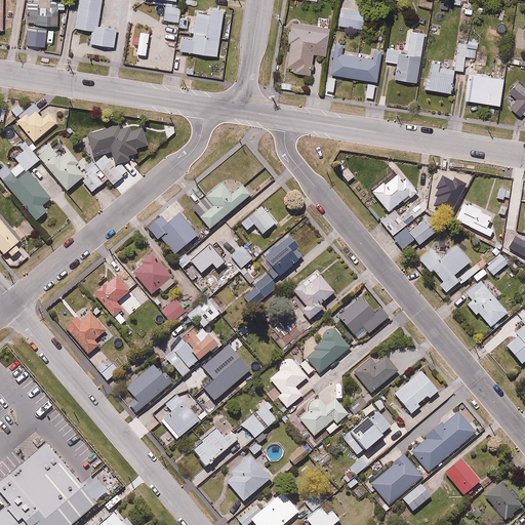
[(47,37),(47,25),(61,25),(61,0),(27,1),(28,37),(47,37)]
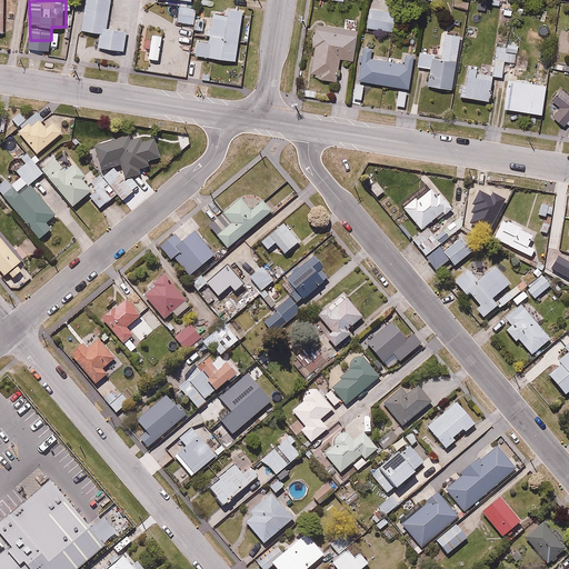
[(86,0),(82,29),(102,31),(99,47),(123,51),(127,29),(109,26),(112,0),(86,0)]
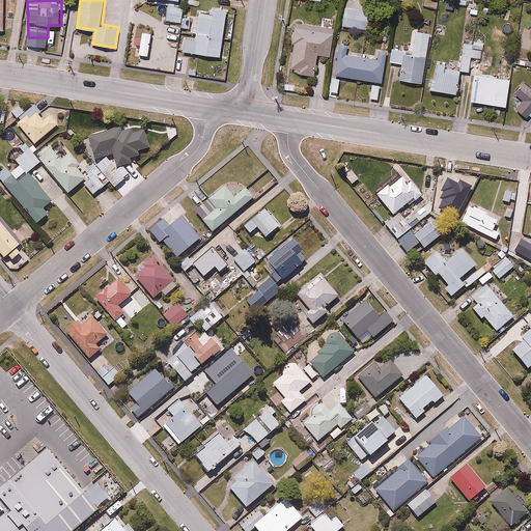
[(441,0),(421,0),(421,7),(440,9),(441,0)]
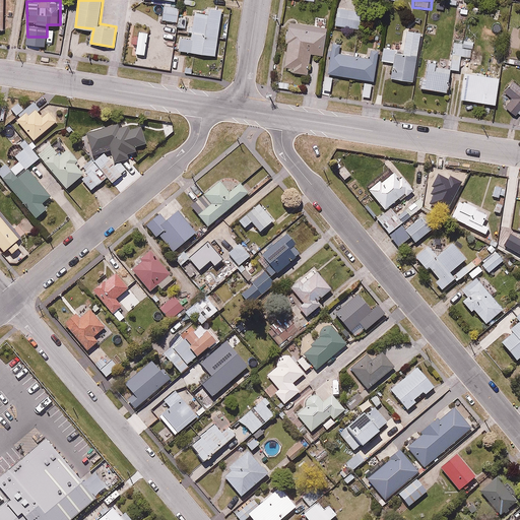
[(174,8),(175,6),(164,5),(161,18),(152,16),(151,19),(143,18),(142,24),(131,23),(129,37),(149,39),(148,46),(152,46),(152,51),(166,53),(170,19),(178,20),(179,9),(174,8)]
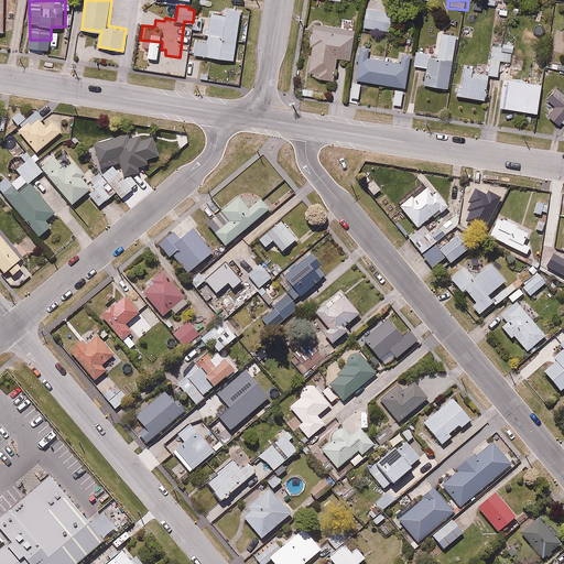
[(522,8),(510,6),(509,14),(520,15),(522,8)]
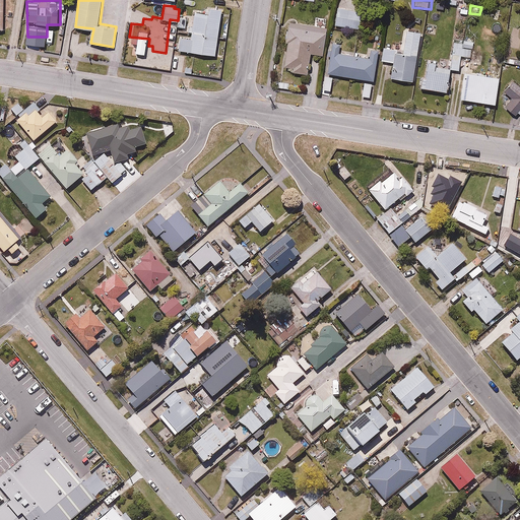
[(208,13),(195,11),(192,37),(182,36),(180,49),(217,54),(222,8),(209,6),(208,13)]
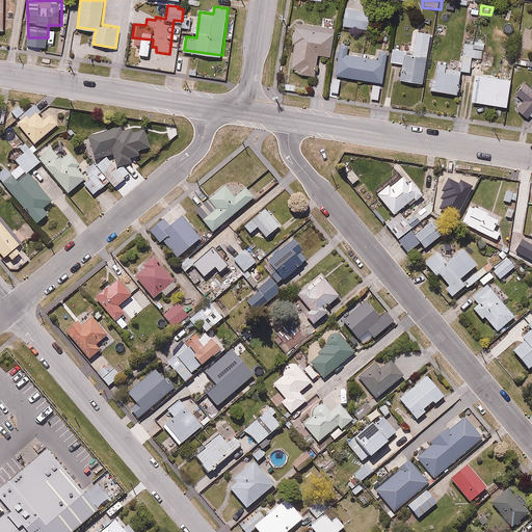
[(371,10),(345,6),(342,24),(368,29),(371,10)]
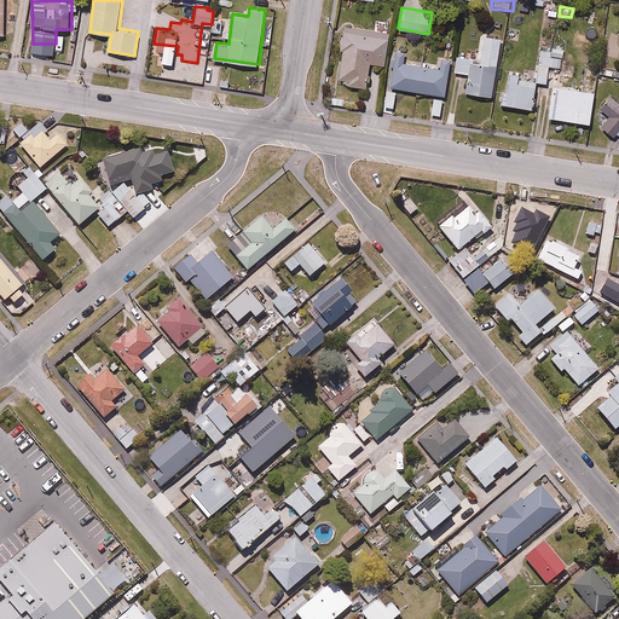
[(223,21),(213,19),(212,36),(221,38),(223,21)]
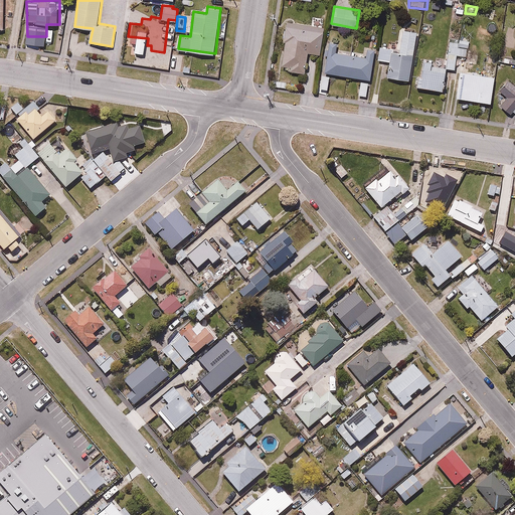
[(316,23),(279,19),(273,61),(296,68),(301,51),(312,52),(316,23)]
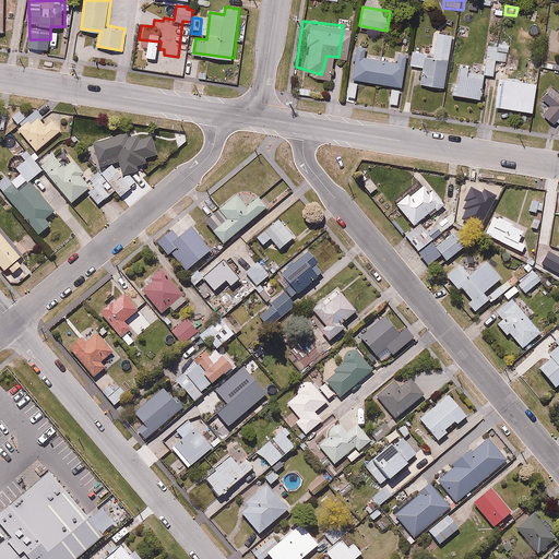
[(416,52),(412,81),(435,85),(444,32),(429,30),(424,54),(416,52)]
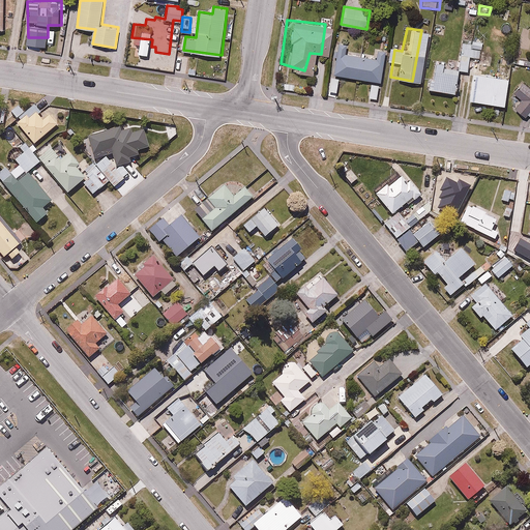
[(331,41),(326,72),(372,81),(377,49),(370,49),(369,56),(340,51),(341,43),(331,41)]
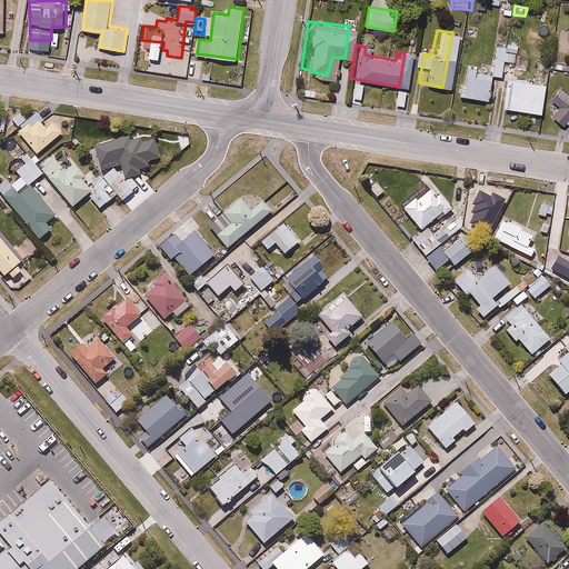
[(568,63),(557,62),(556,69),(568,71),(568,63)]
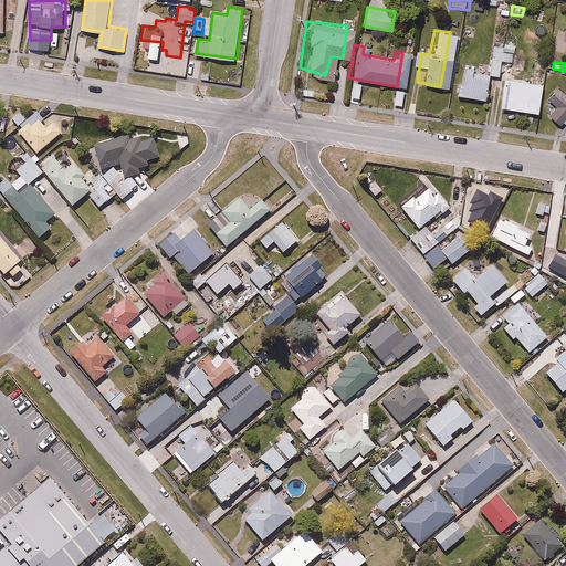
[(450,80),(449,93),(480,97),(483,74),(467,70),(468,65),(457,63),(453,81),(450,80)]
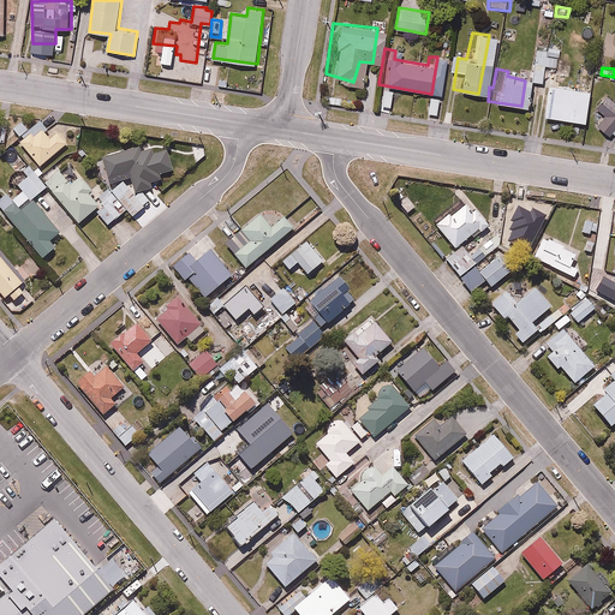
[(541,83),(535,114),(577,121),(580,88),(541,83)]
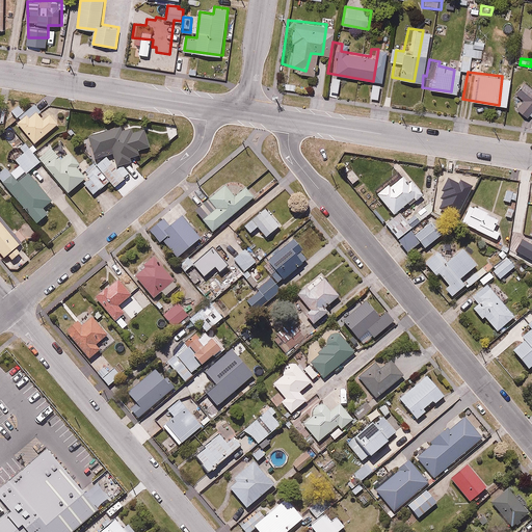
[(531,88),(519,77),(506,91),(514,100),(507,106),(528,121),(531,114),(531,88)]
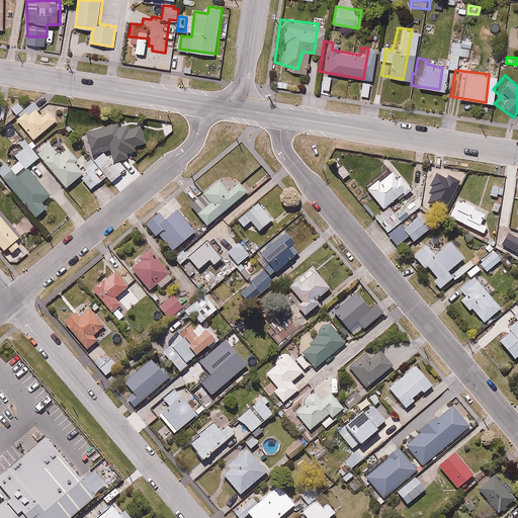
[(40,111),(36,106),(18,120),(32,139),(61,117),(50,103),(40,111)]
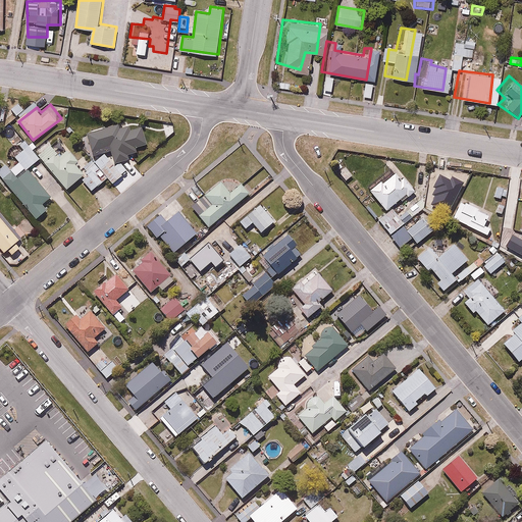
[(93,154),(109,149),(113,163),(128,158),(127,153),(136,151),(135,148),(146,144),(140,124),(131,127),(129,124),(119,127),(118,122),(87,133),(93,154)]
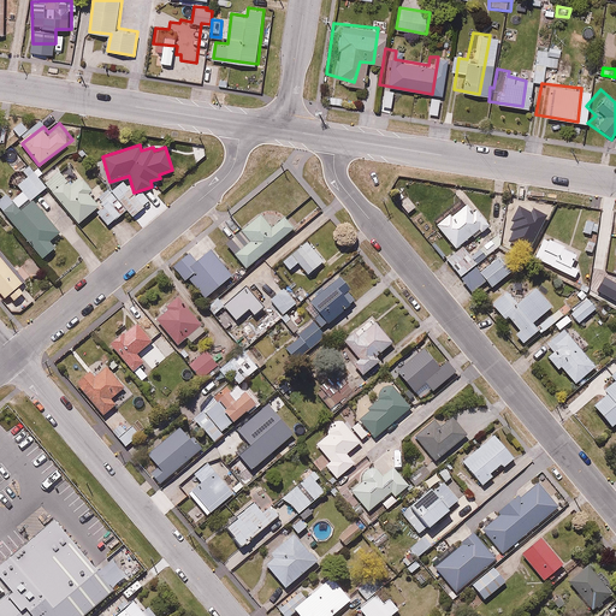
[(88,190),(90,188),(71,163),(46,182),(77,223),(94,209),(99,206),(88,190)]
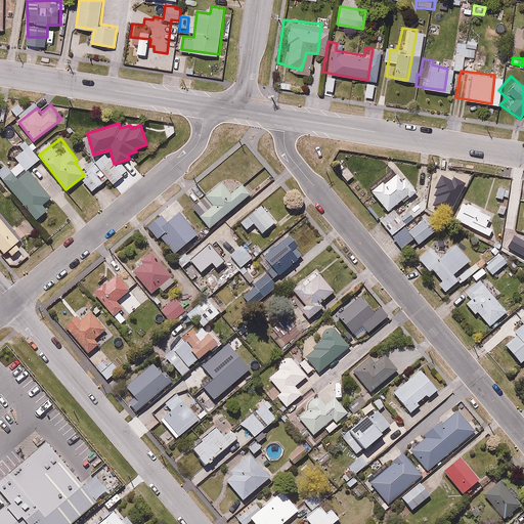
[(40,162),(25,140),(18,144),(23,149),(0,166),(0,176),(33,221),(47,210),(42,202),(49,198),(29,170),(40,162)]
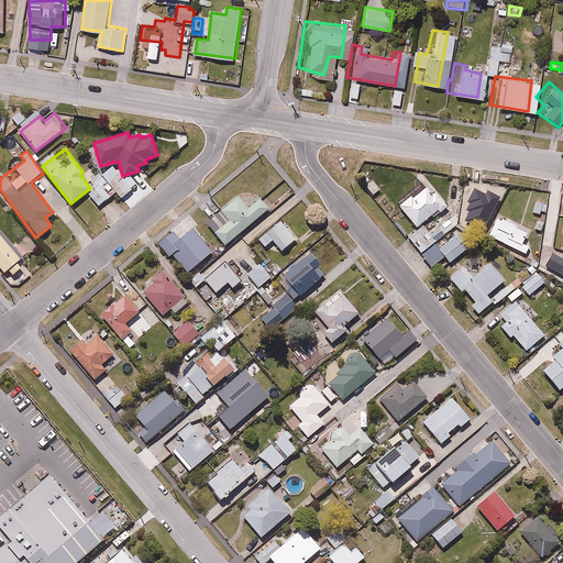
[(123,178),(113,165),(101,174),(103,178),(90,188),(86,191),(97,206),(116,191),(121,197),(138,184),(130,174),(123,178)]
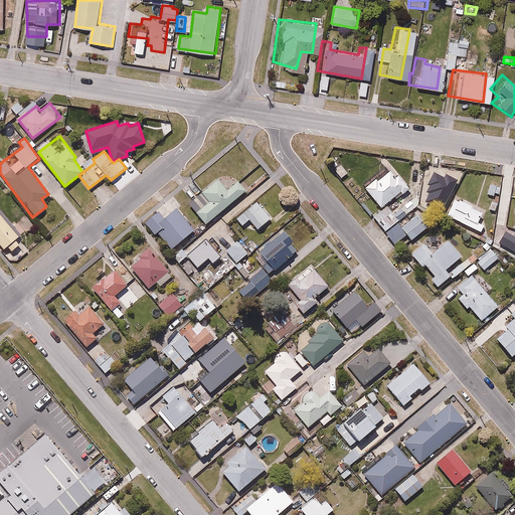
[(349,172),(342,163),(333,170),(341,179),(349,172)]
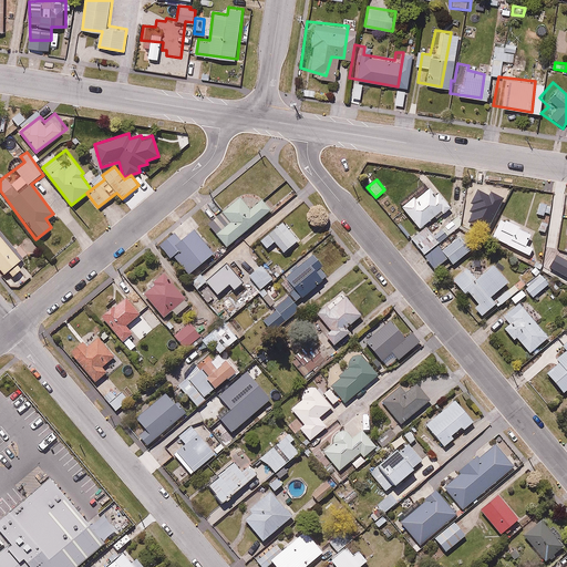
[(430,186),(401,206),(404,210),(395,217),(401,225),(411,218),(419,229),(435,218),(435,219),(452,208),(439,189),(434,192),(430,186)]
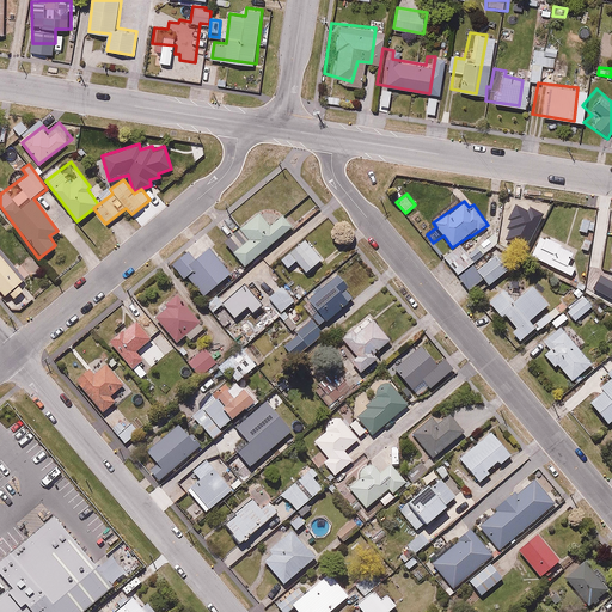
[(232,251),(243,264),(292,226),(288,219),(283,214),(276,212),(269,210),(261,212),(242,226),(250,238),(232,251)]
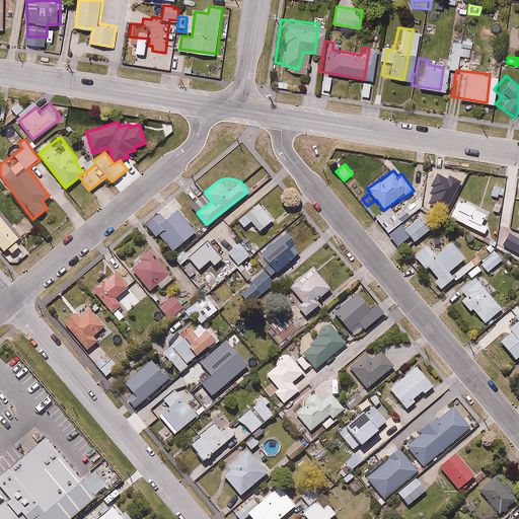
[(491,197),(498,198),(498,195),(502,196),(504,188),(494,184),(491,197)]
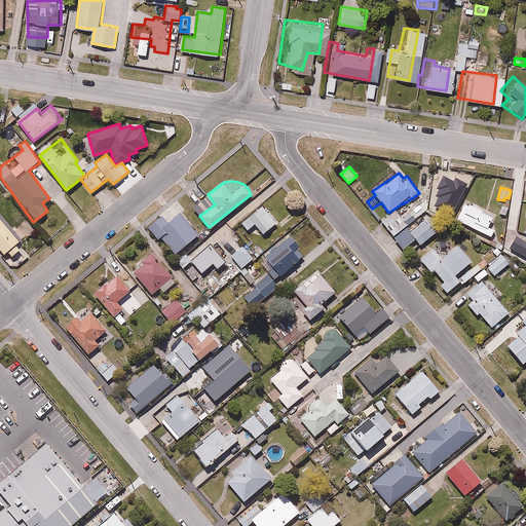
[(497,208),(485,201),(482,208),(467,199),(457,220),(491,237),(495,229),(488,226),(497,208)]
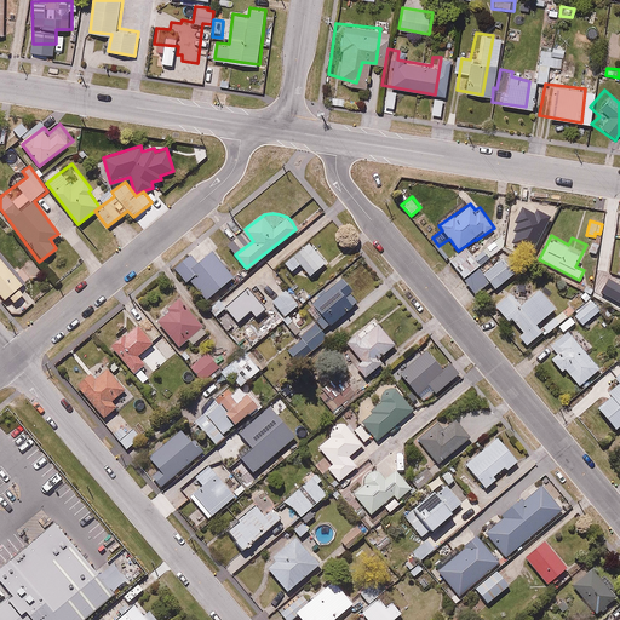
[(299,265),(308,276),(326,262),(309,240),(281,262),(290,273),(299,265)]
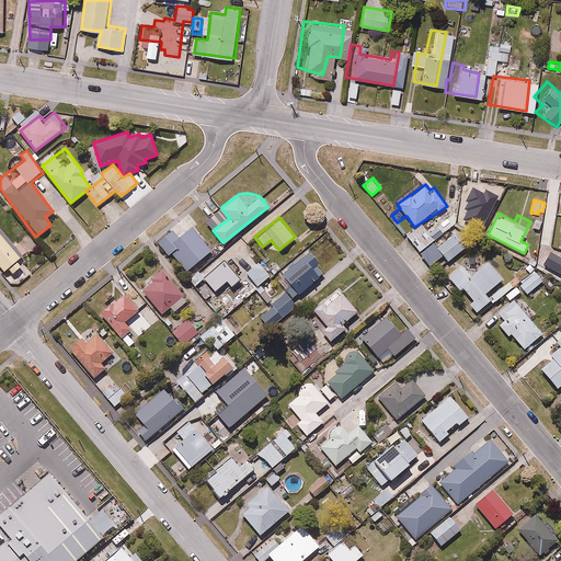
[(435,239),(432,236),(441,229),(437,226),(430,232),(423,224),(407,236),(419,251),(435,239)]
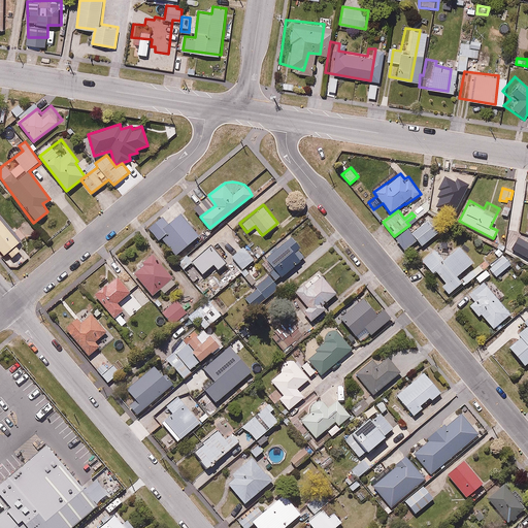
[(167,223),(160,215),(147,225),(159,239),(162,237),(176,254),(200,233),(180,211),(167,223)]
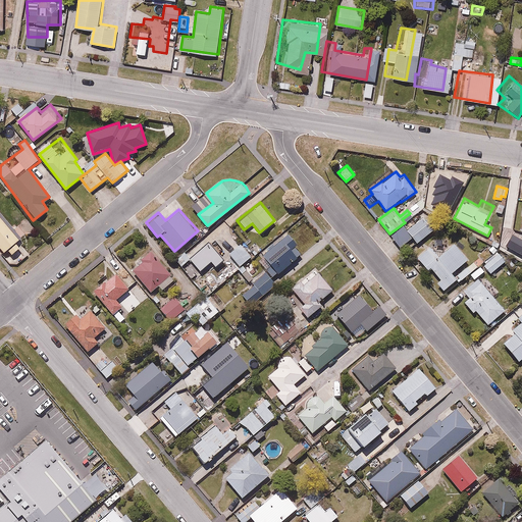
[(20,247),(15,242),(20,238),(0,210),(0,249),(2,252),(7,248),(11,254),(20,247)]
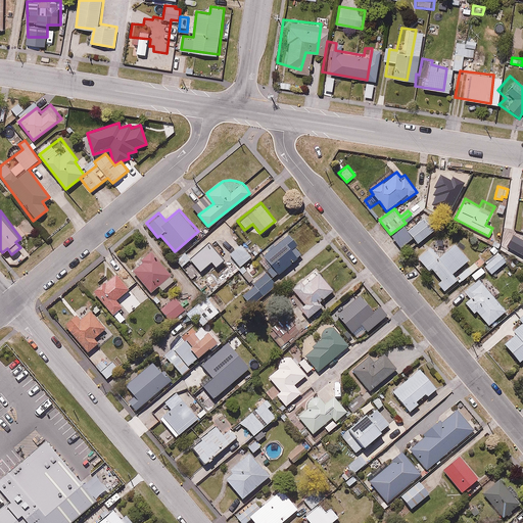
[(422,215),(406,229),(418,243),(434,230),(422,215)]
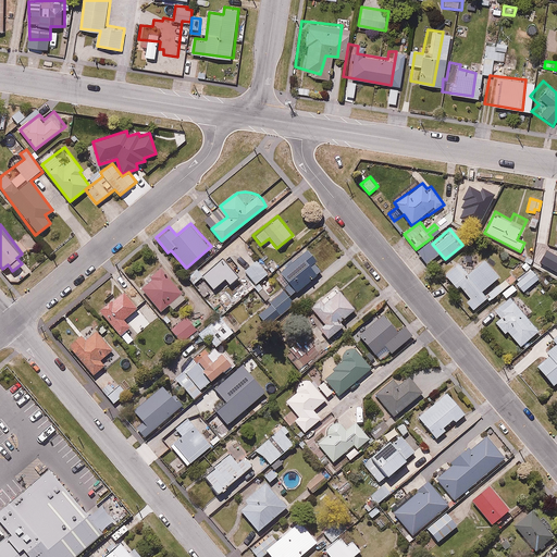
[(287,281),(283,284),(292,295),(322,269),(314,261),(317,260),(306,247),(279,270),(287,281)]
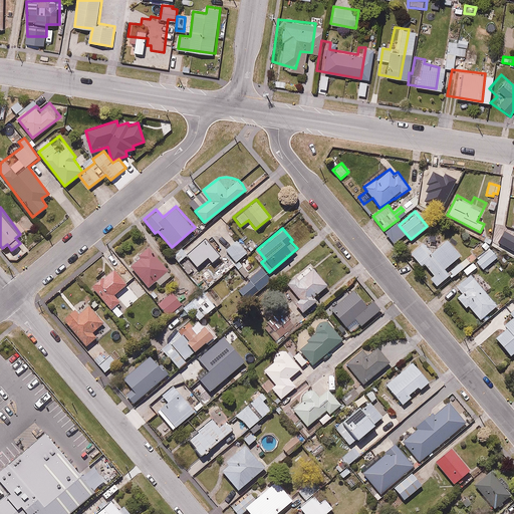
[(209,257),(214,264),(222,257),(203,236),(181,255),(193,270),(209,257)]
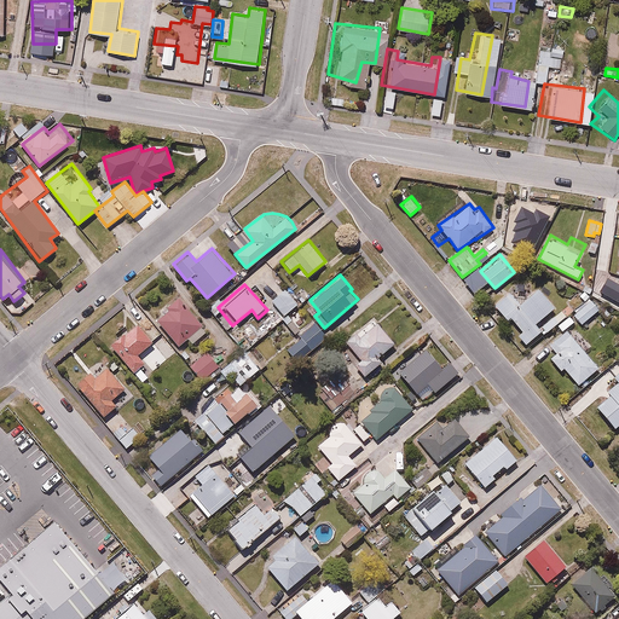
[(284,288),(270,300),(282,313),(296,302),(284,288)]
